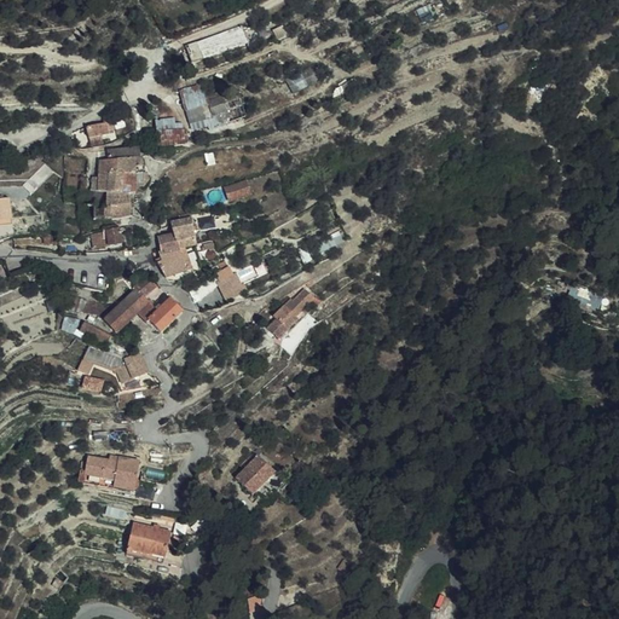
[(185,47),(186,50),(191,63),(248,42),(242,27),(185,47)]
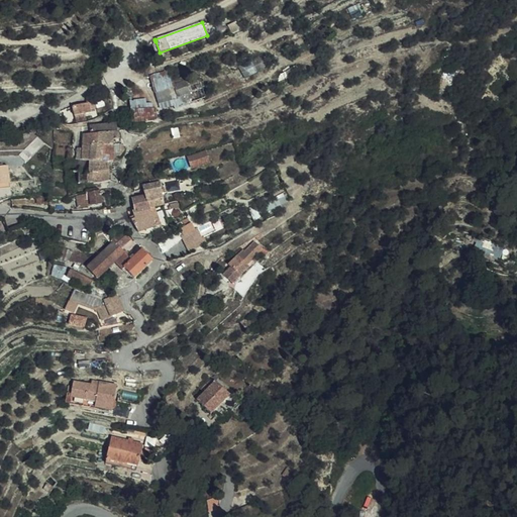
[(267,67),(262,57),(239,68),(244,79),(267,67)]
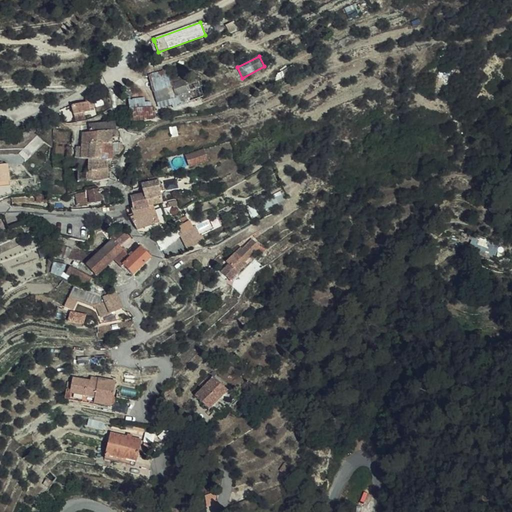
[(158,101),(170,98),(184,93),(201,87),(197,77),(156,91),(158,101)]
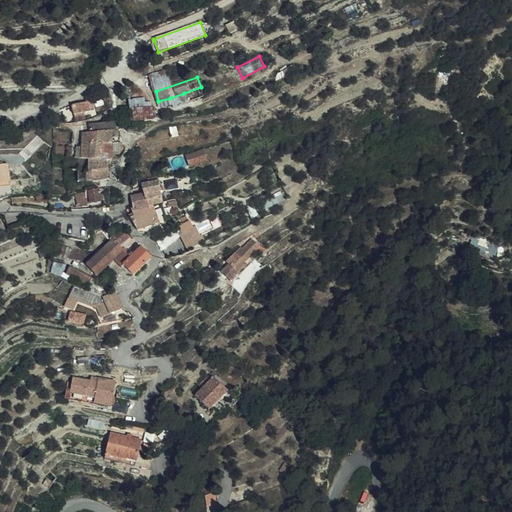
[(204,97),(201,87),(184,93),(187,103),(204,97)]
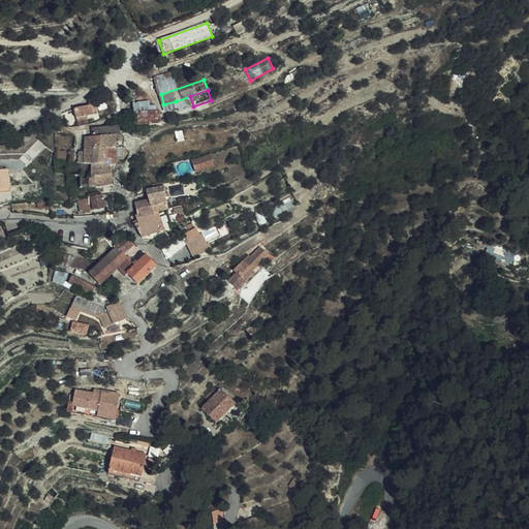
[(190,96),(176,101),(180,112),(193,106),(190,96)]
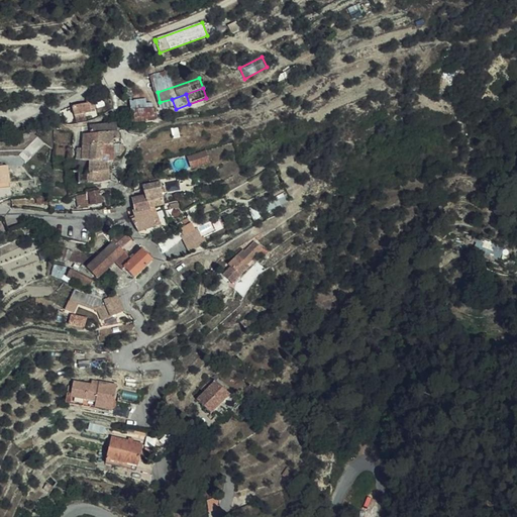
[(149,107),(148,97),(130,99),(132,122),(158,120),(156,106),(149,107)]
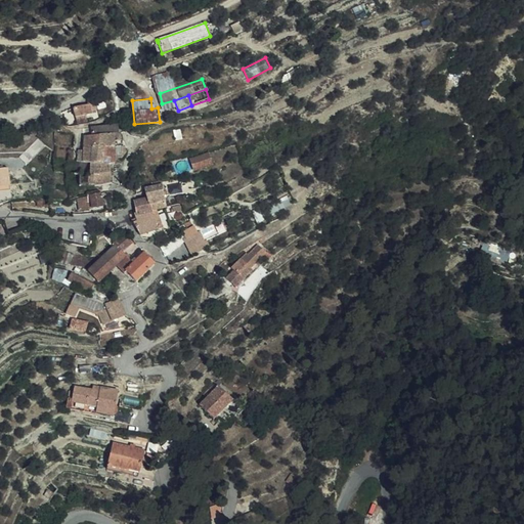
[(95,104),(74,108),(75,118),(85,116),(92,115),(91,112),(96,111),(95,104)]
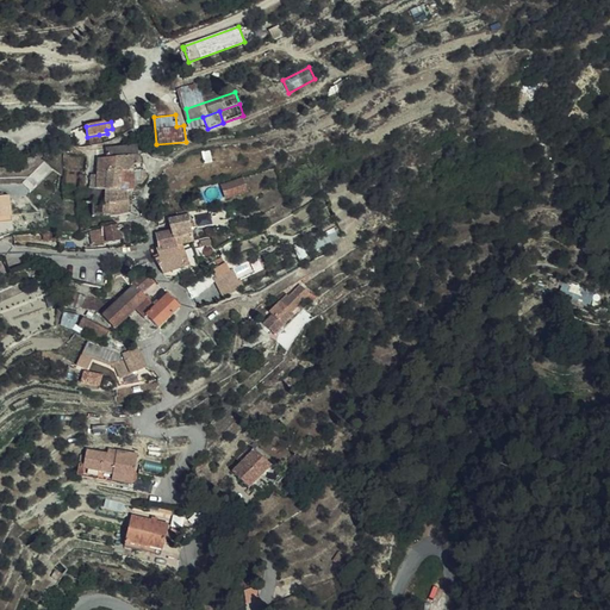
[(97,150),(98,157),(98,160),(99,160),(107,159),(109,149),(97,150)]
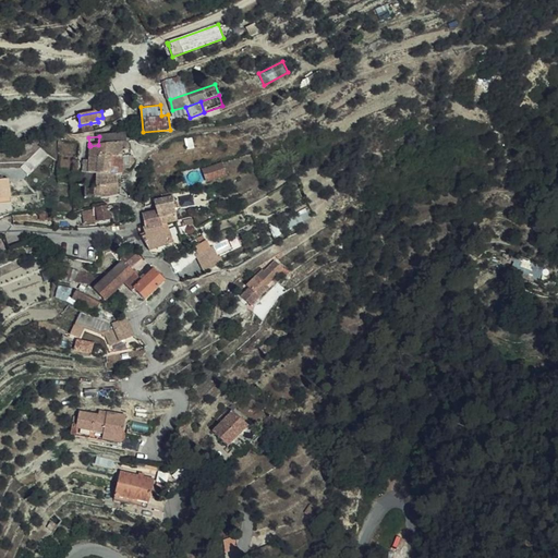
[(112,144),(111,159),(122,158),(122,143),(112,144)]
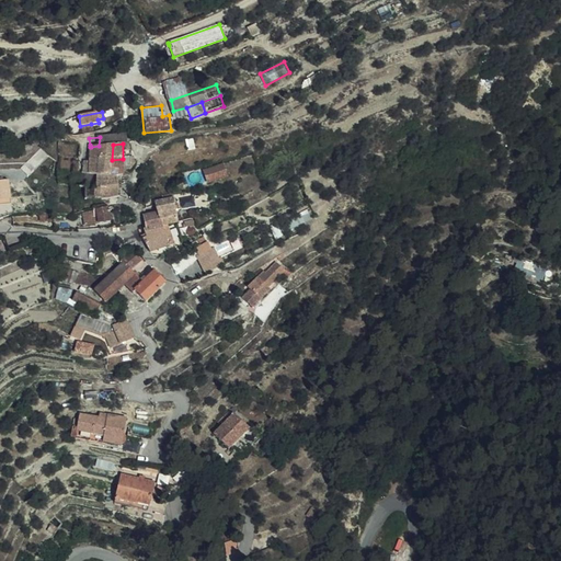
[(99,146),(91,147),(90,162),(98,161),(98,157),(99,146)]
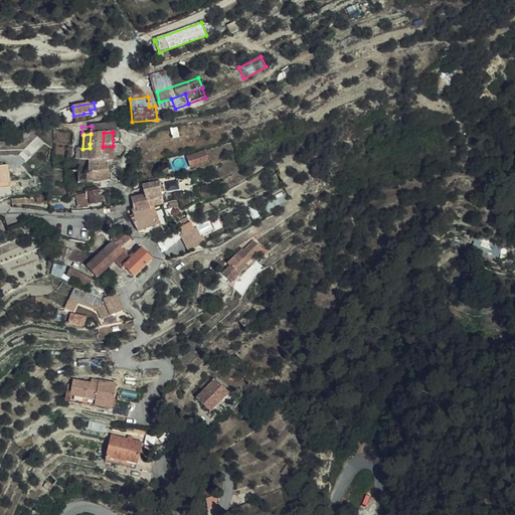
[(43,142),(37,136),(28,145),(25,142),(23,145),(25,148),(19,155),(25,161),(43,142)]
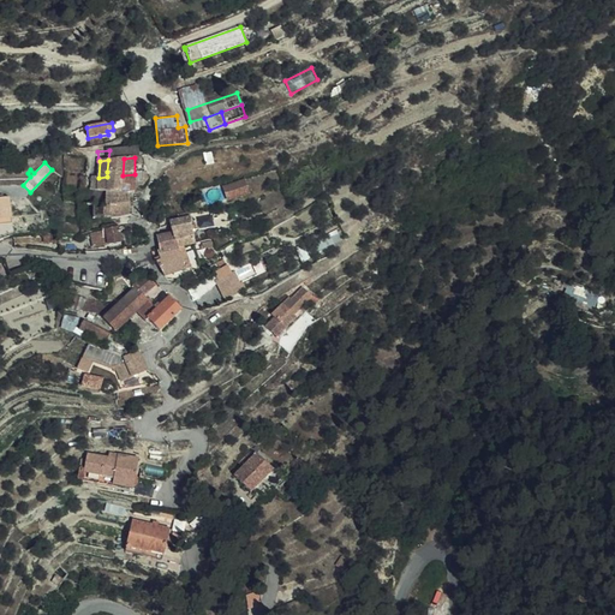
[(107,172),(107,177),(106,192),(115,193),(121,193),(123,175),(115,174),(107,172)]
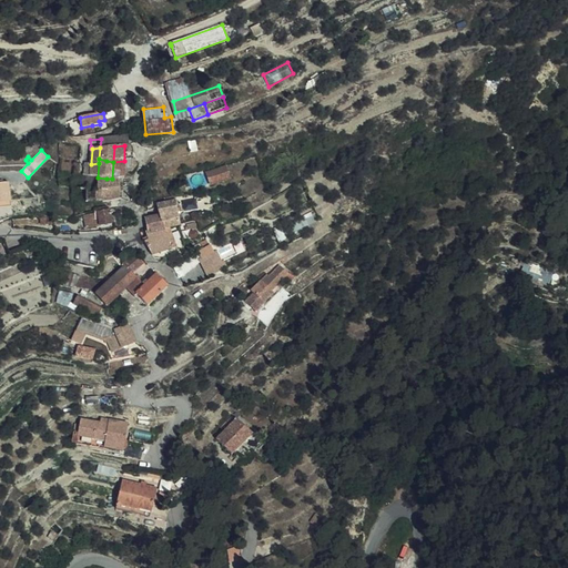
[(113,162),(112,179),(118,179),(124,179),(124,172),(131,171),(137,165),(134,159),(131,160),(124,161),(113,162)]
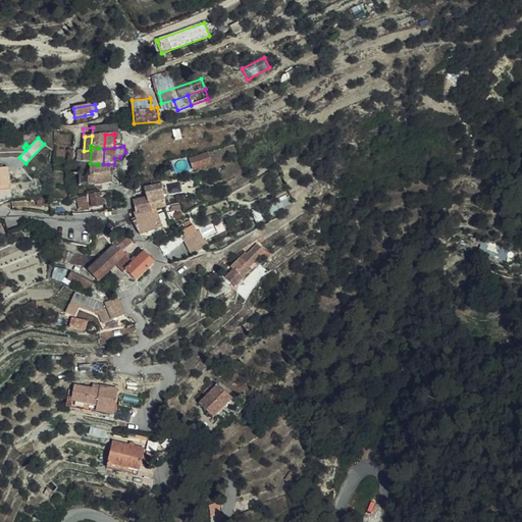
[(84,151),(76,150),(76,161),(82,161),(82,163),(89,163),(90,163),(91,150),(84,151)]
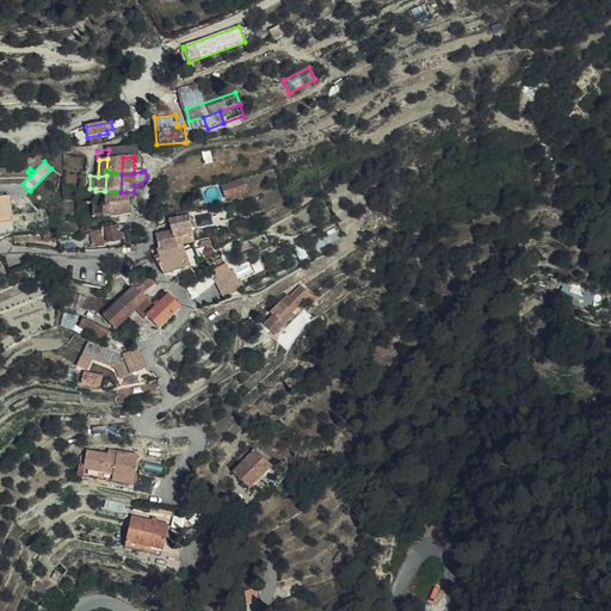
[(223,186),(227,199),(247,192),(244,179),(223,186)]
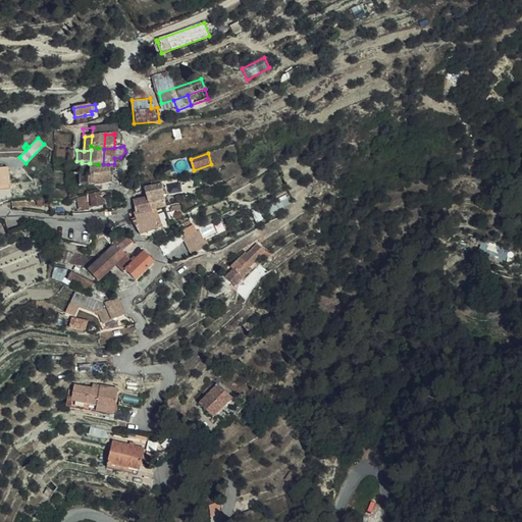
[(98,164),(90,163),(89,163),(88,187),(101,186),(98,164)]
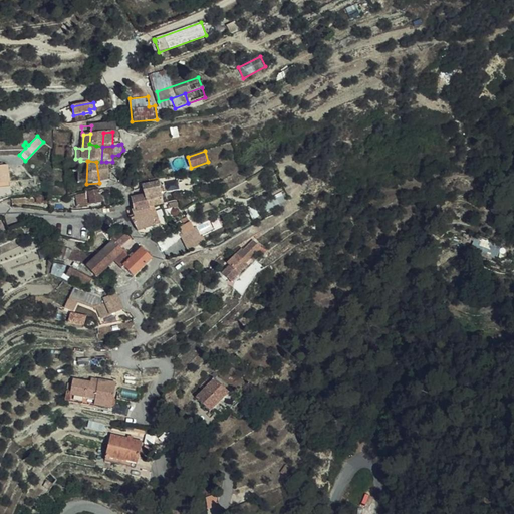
[(101,162),(96,162),(99,183),(109,180),(108,171),(106,162),(101,162)]
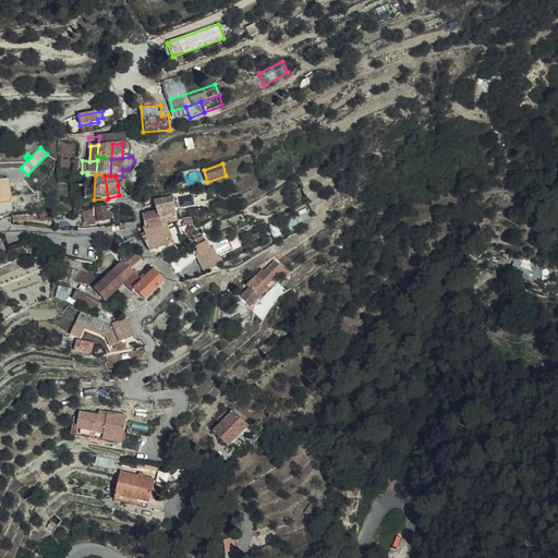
[(122,176),(116,176),(118,185),(124,184),(124,180),(122,176)]
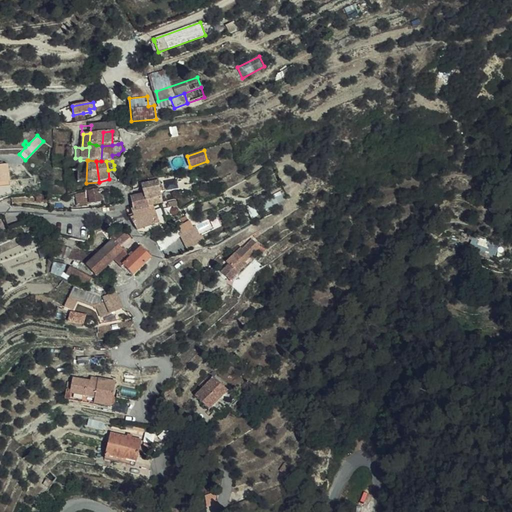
[(0,181),(10,181),(8,164),(3,164),(0,164),(0,181)]
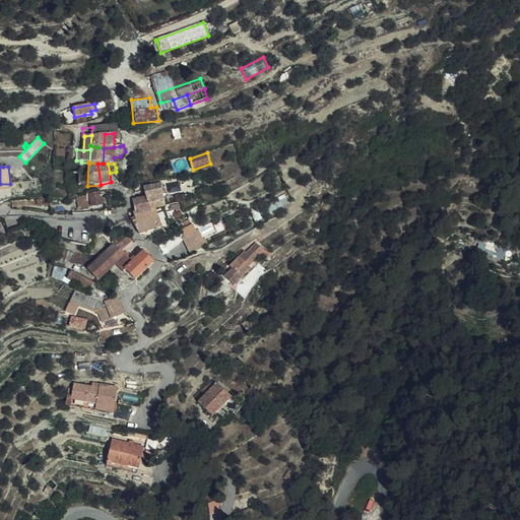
[(146,197),(134,200),(136,212),(149,209),(155,208),(166,206),(160,184),(144,188),(146,197)]
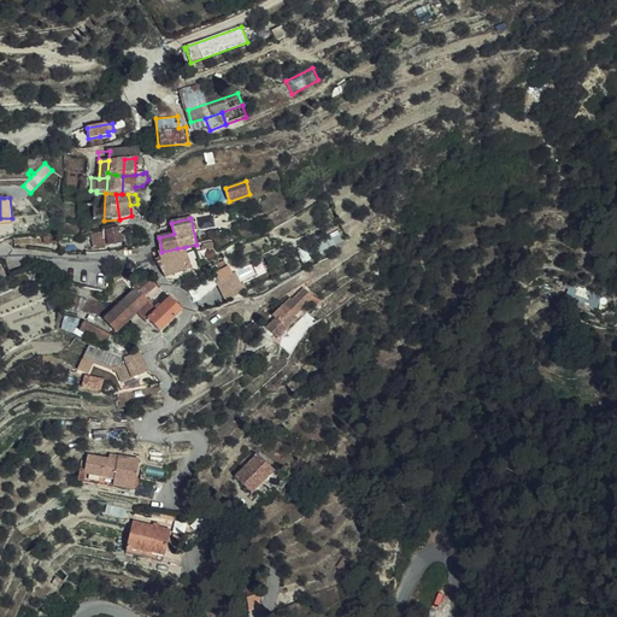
[(118,229),(106,231),(110,246),(121,245),(118,229)]
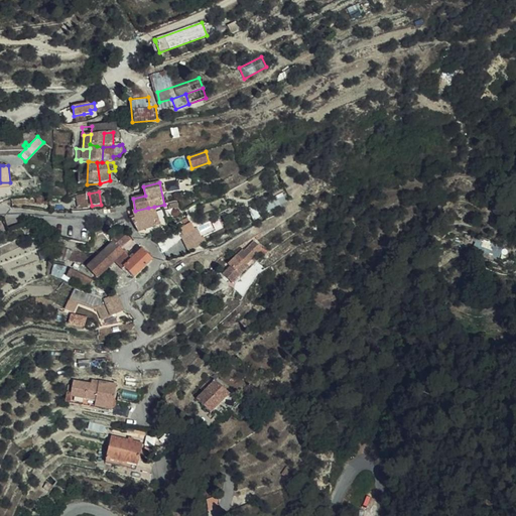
[(262,203),(266,211),(289,200),(285,191),(262,203)]
